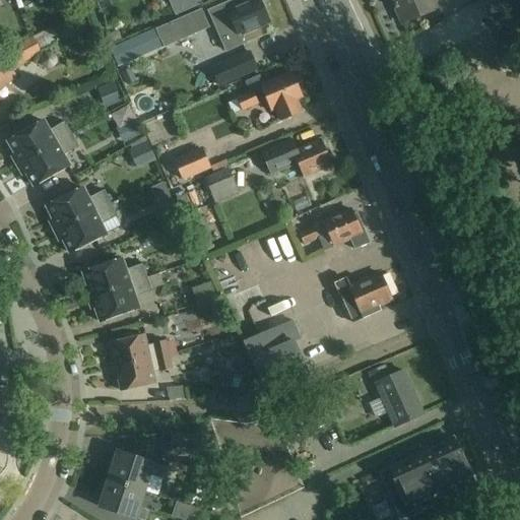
[(170,0),(176,15),(200,5),(197,0),(170,0)]
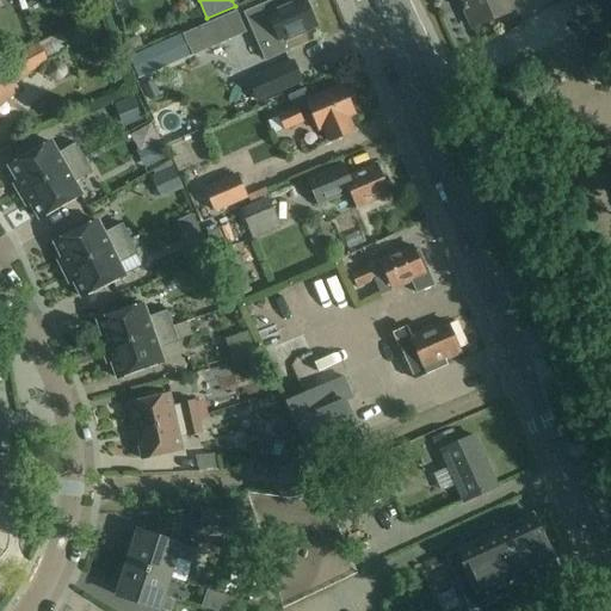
[(301,0),(295,2),(294,0),(273,0),(245,13),(266,60),(285,51),(282,43),(302,35),(301,32),(316,25),(304,0),(301,0)]
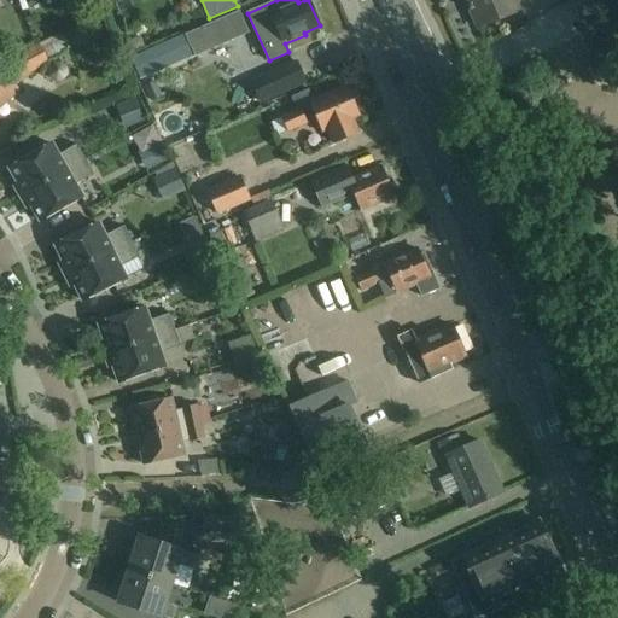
[(467,0),(479,28),(519,11),(513,0),(467,0)]
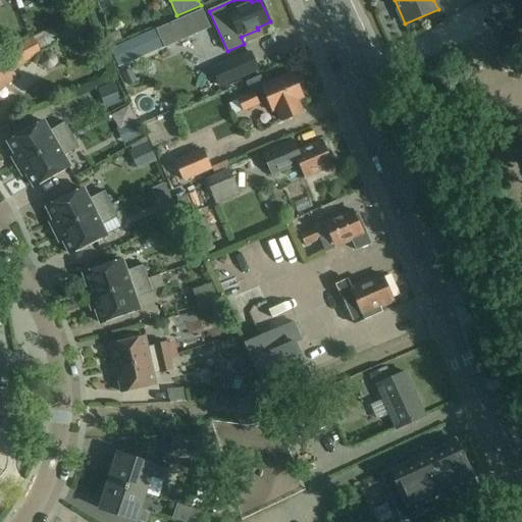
[(165,46),(209,28),(201,10),(158,29),(165,46)]
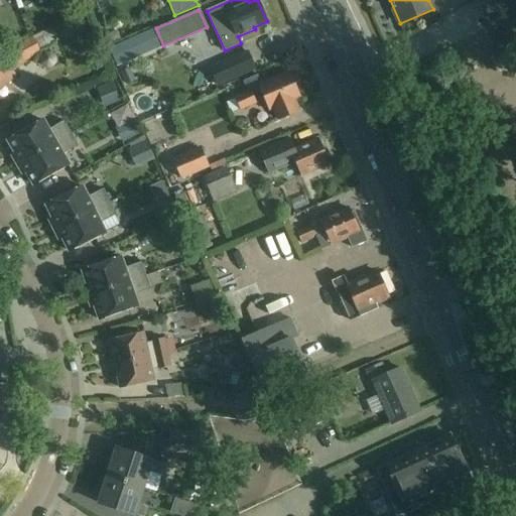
[(5,51),(14,67),(41,50),(32,35),(5,51)]
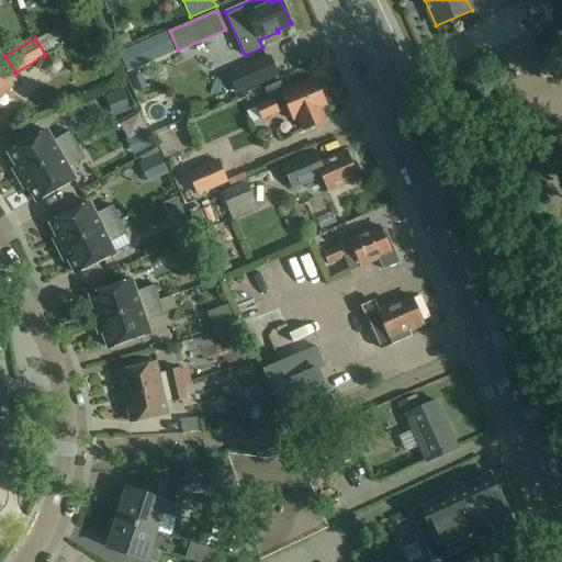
[(229,74),(237,92),(278,75),(270,56),(229,74)]
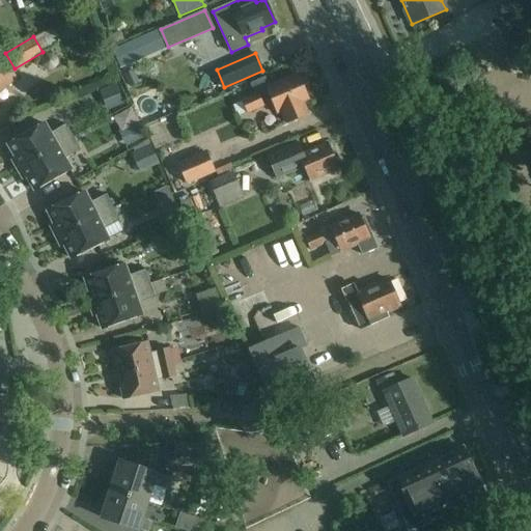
[(0,103),(1,103),(0,101),(0,86),(2,89),(16,77),(0,58),(0,103)]
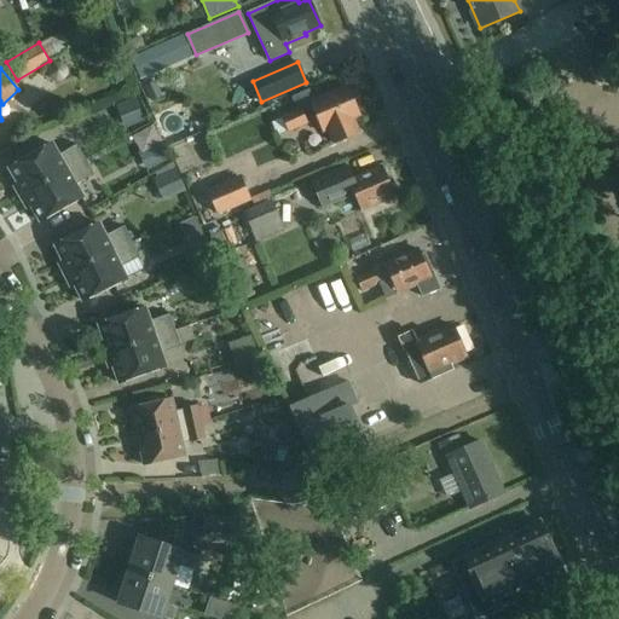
[(360,129),(353,116),(359,113),(348,88),(312,104),(312,103),(282,116),(289,132),(307,123),(306,121),(317,116),(323,129),(327,128),(333,142),(360,129)]
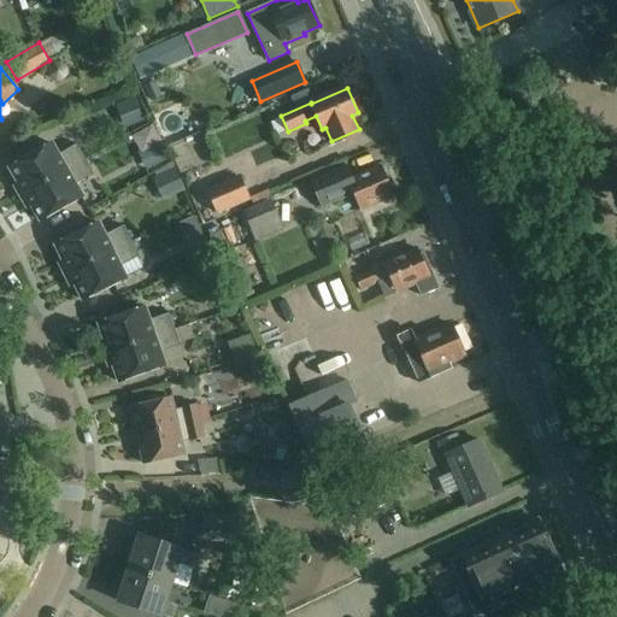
[(116,105),(125,128),(144,121),(134,98),(116,105)]
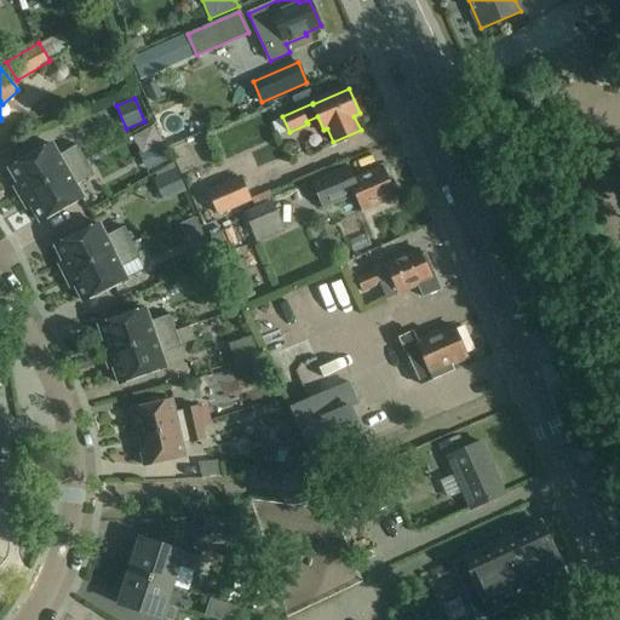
[(21,199),(86,160),(78,145),(58,156),(51,144),(10,170),(18,185),(15,188),(21,199)]
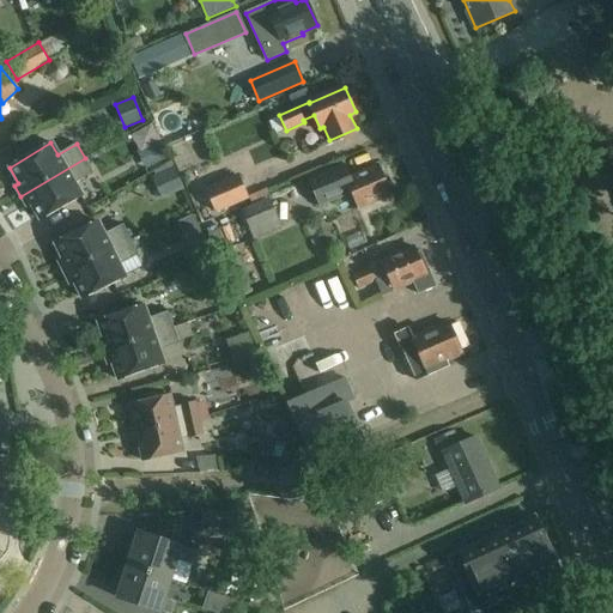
[(150,167),(163,161),(153,143),(140,150),(150,167)]
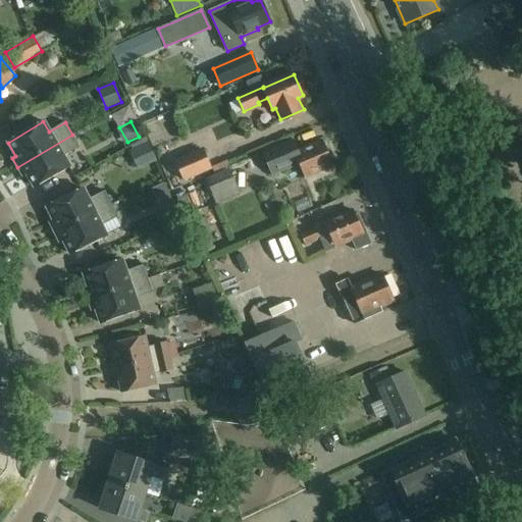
[(72,135),(17,167),(22,176),(27,174),(35,188),(69,167),(63,157),(80,148),(72,135)]
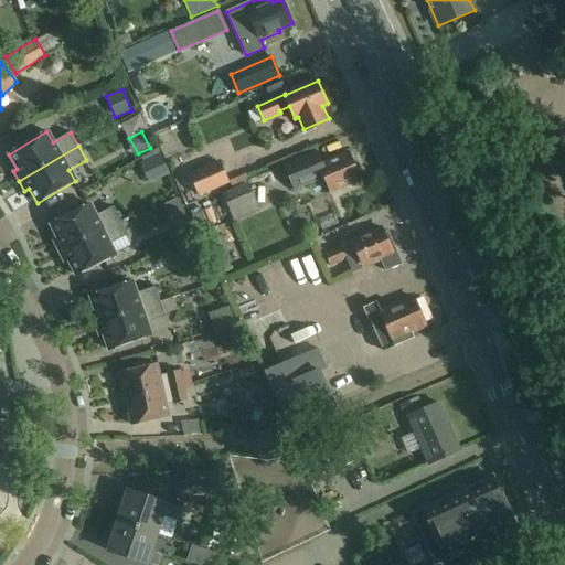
[(284,164),(295,190),(323,178),(330,193),(344,187),(347,183),(361,177),(359,171),(360,168),(355,159),(352,158),(350,152),(329,161),(328,158),(322,161),(317,150),(284,164)]
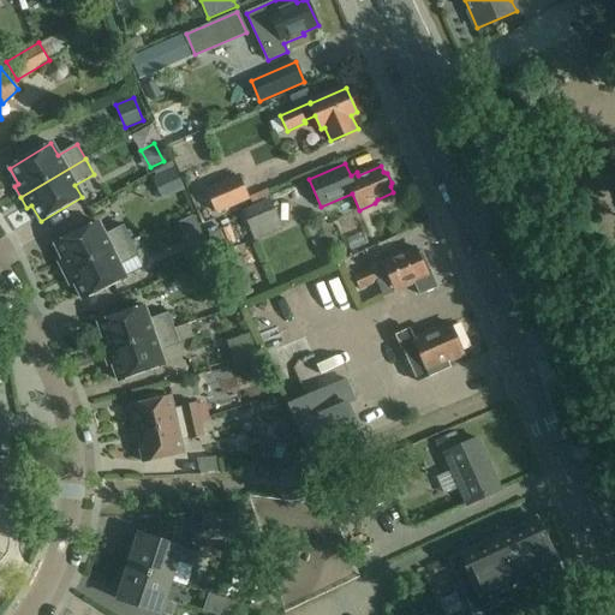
[(177,174),(155,185),(163,204),(186,193),(177,174)]
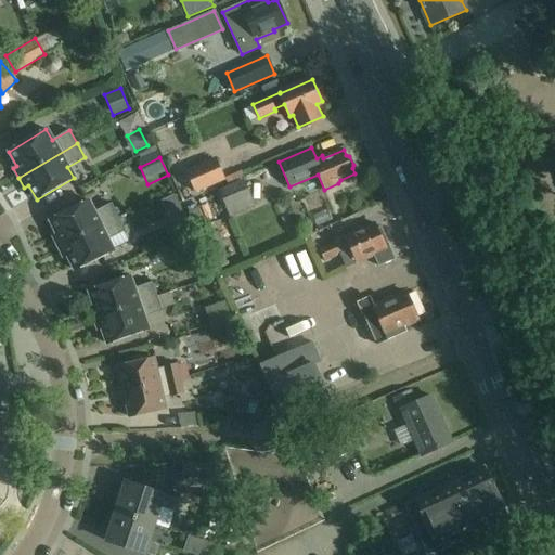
[(224,180),(217,164),(215,157),(186,170),(196,192),(224,180)]
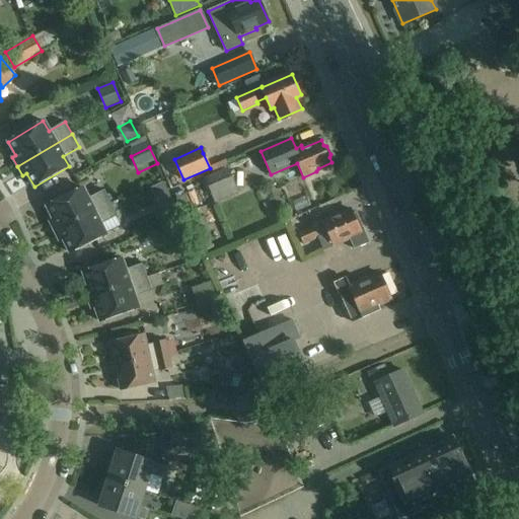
[(215,203),(238,193),(228,167),(205,177),(215,203)]
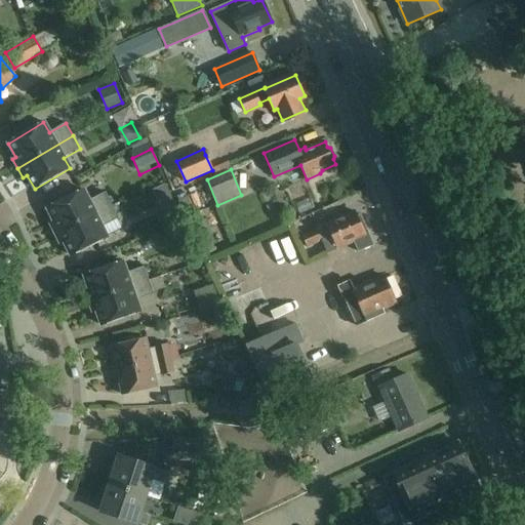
[(55,235),(112,206),(106,193),(89,201),(84,191),(47,209),(54,223),(50,225),(55,235)]
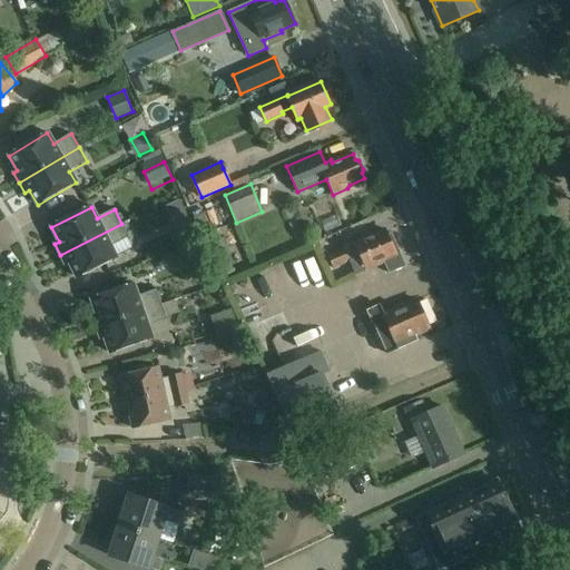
[(194,236),(185,216),(173,222),(182,242),(194,236)]
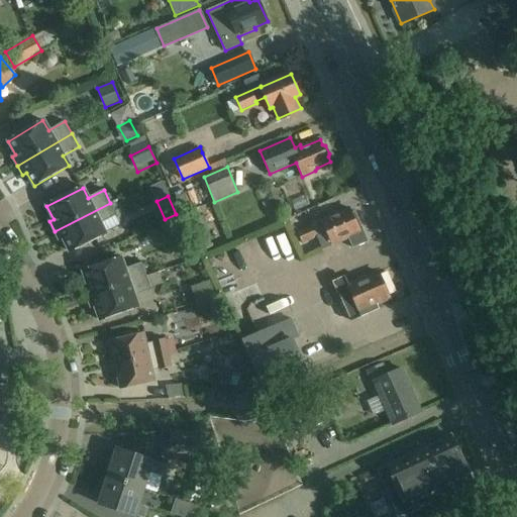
[(117,215),(110,203),(55,231),(59,240),(63,238),(70,252),(106,234),(101,223),(117,215)]
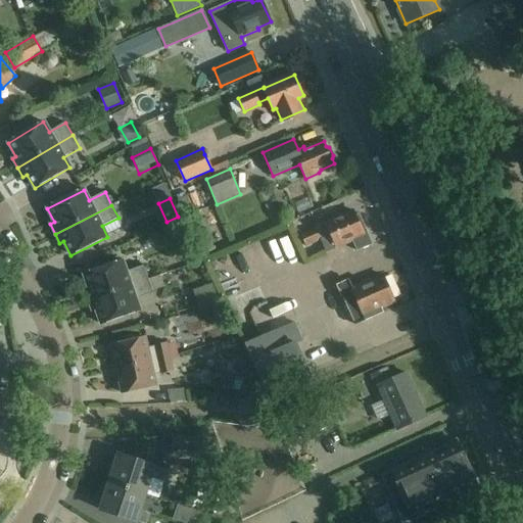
[(137,219),(143,235),(165,227),(159,210),(137,219)]
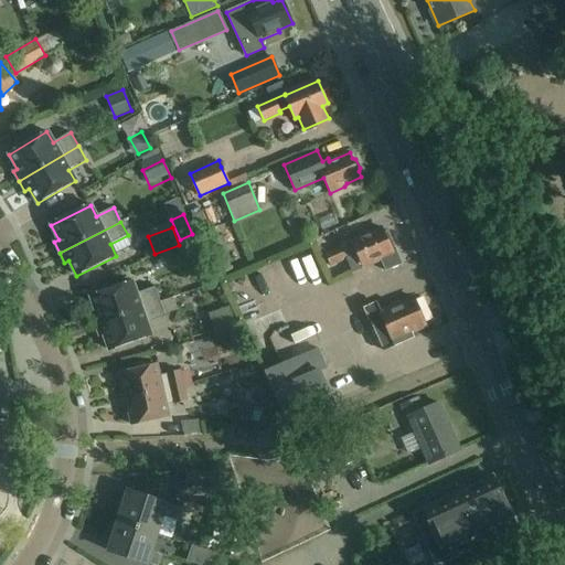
[(351,238),(339,244),(341,246),(347,260),(352,272),(362,267),(363,269),(381,260),(385,270),(400,265),(393,248),(395,247),(388,231),(385,232),(383,227),(362,237),(361,234),(351,238)]
